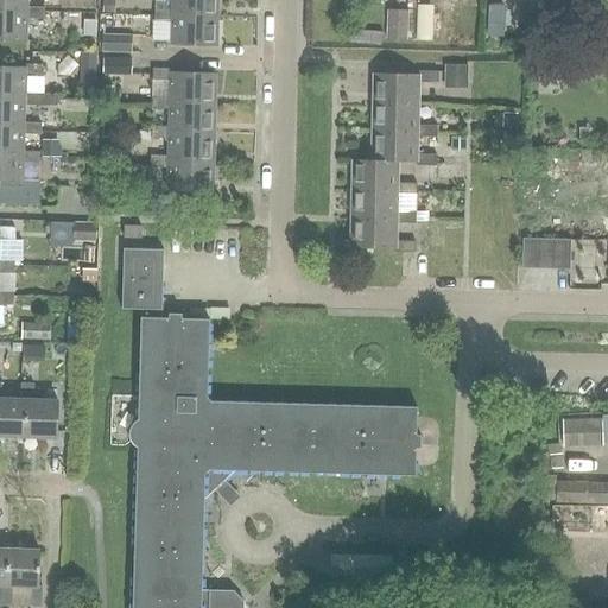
[(0,0),(0,11),(27,12),(27,7),(27,0),(0,0)]
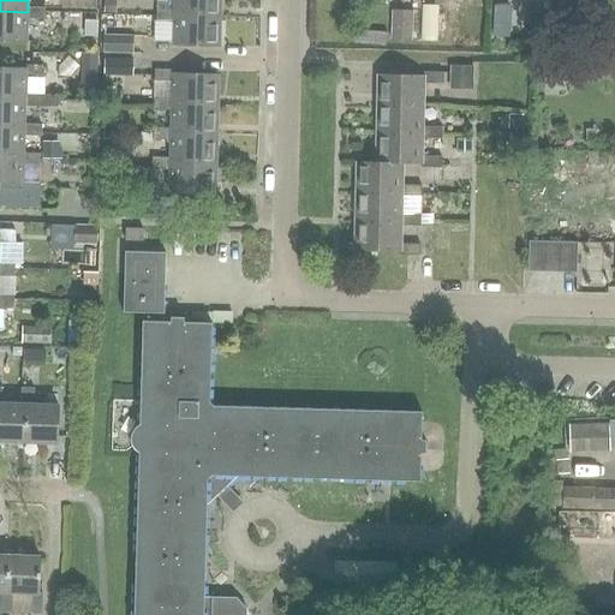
[(111,0),(105,0),(103,13),(117,15),(117,0),(111,0)]
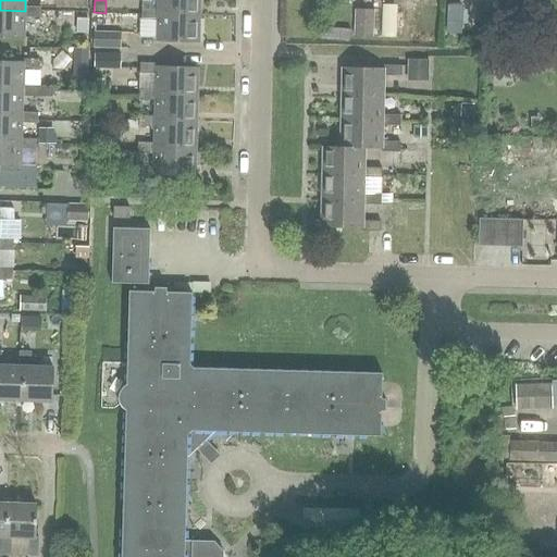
[(158,0),(158,10),(158,14),(200,15),(199,0),(158,0)]
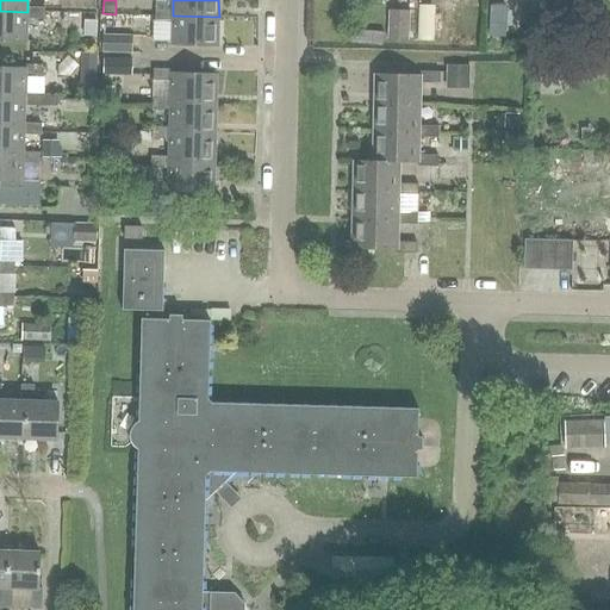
[(435,5),(419,5),(418,41),(434,42),(435,5)]
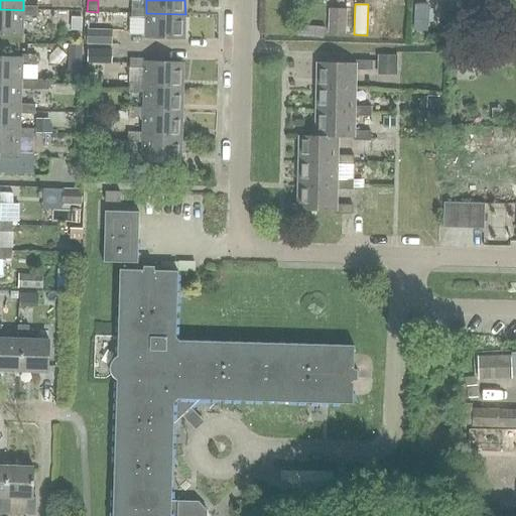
[(0,9),(0,34),(22,35),(23,15),(38,16),(38,7),(23,6),(23,10),(0,9)]
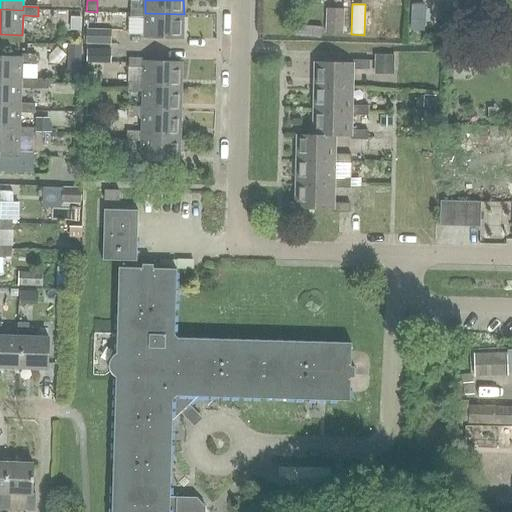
[(131,9),(131,18),(145,18),(144,37),(183,38),(184,14),(145,13),(145,9),(131,9)]
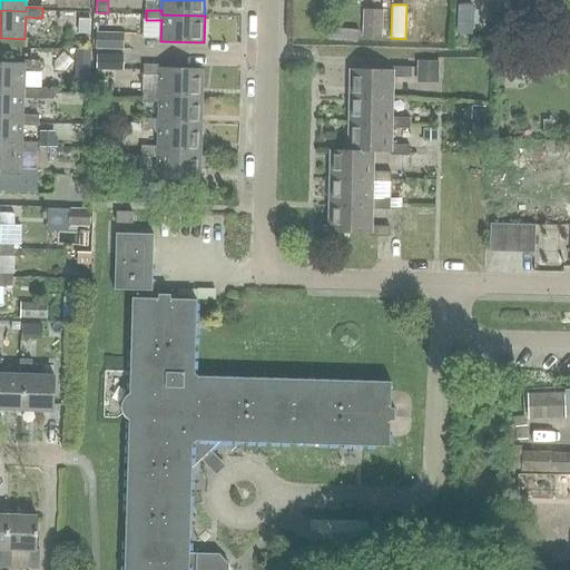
[(382,38),(383,11),(364,10),(363,37),(382,38)]
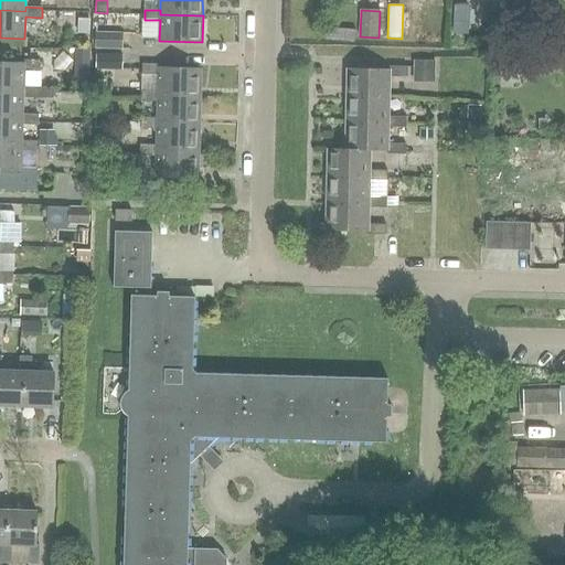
[(123,50),(123,33),(96,33),(95,49),(123,50)]
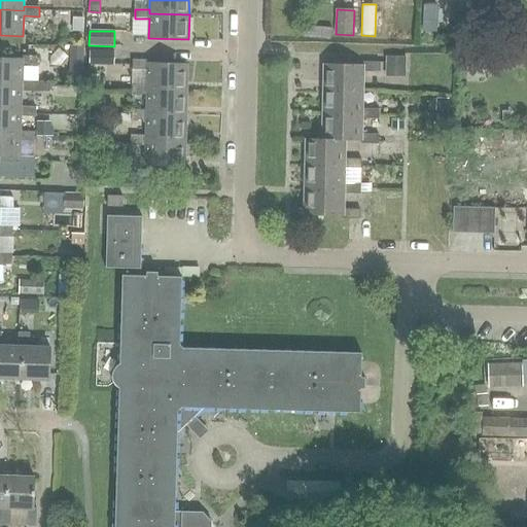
[(68,45),(68,73),(81,74),(82,45),(68,45)]
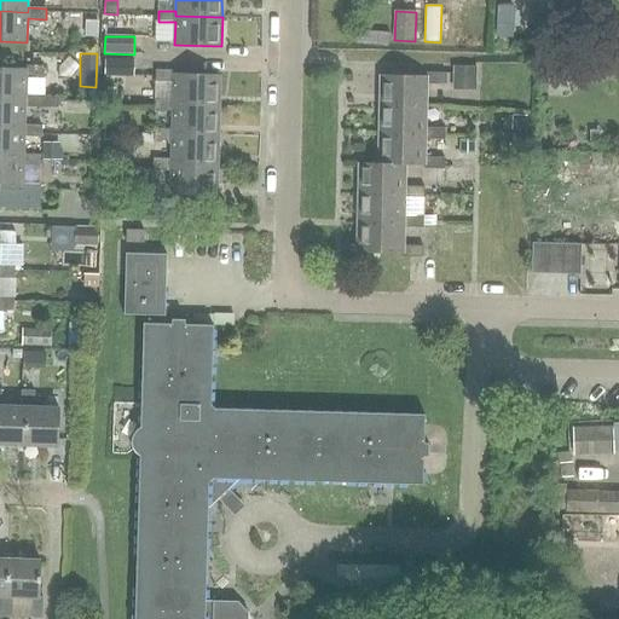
[(106,75),(134,75),(134,62),(106,62),(106,75)]
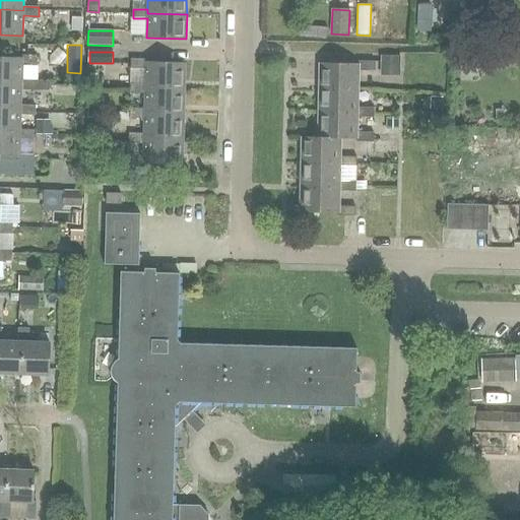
[(381,55),(380,75),(400,76),(400,55),(381,55)]
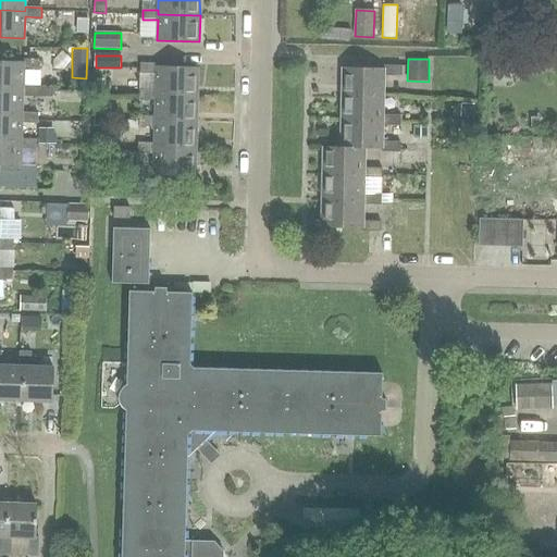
[(23,86),(39,86),(40,61),(24,60),(24,63),(0,62),(0,89),(23,90),(23,86)]
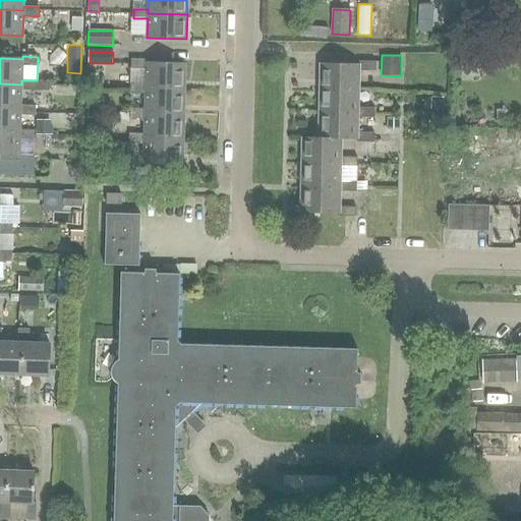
[(132,60),(132,69),(147,69),(147,85),(147,88),(185,89),(185,63),(147,62),(147,60),(132,60)]
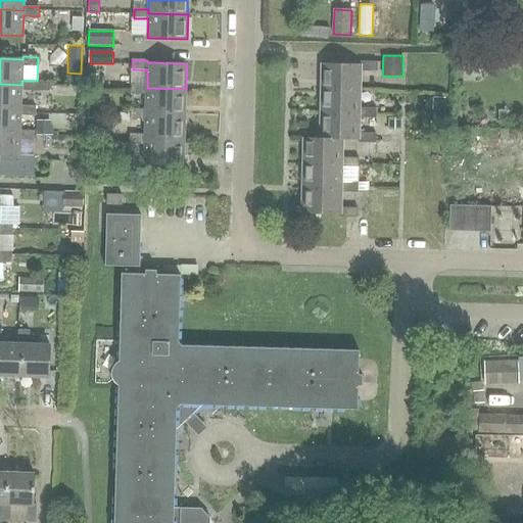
[(320,64),(320,90),(359,91),(360,72),(376,73),(376,63),(360,63),(360,65),(320,64)]
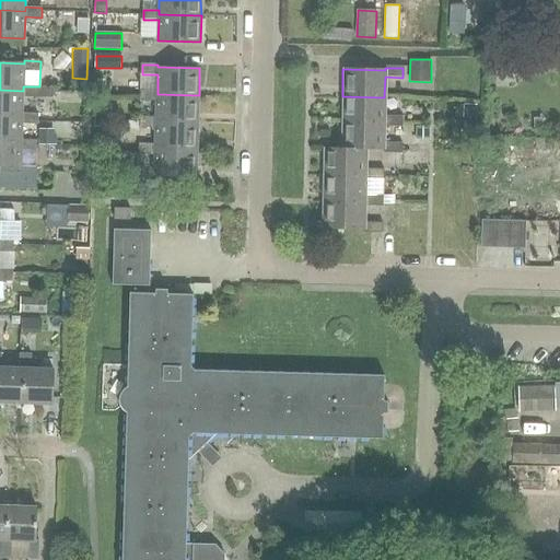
[(53,88),(39,86),(23,86),(23,91),(0,90),(0,117),(23,118),(23,114),(23,97),(53,98),(53,88)]
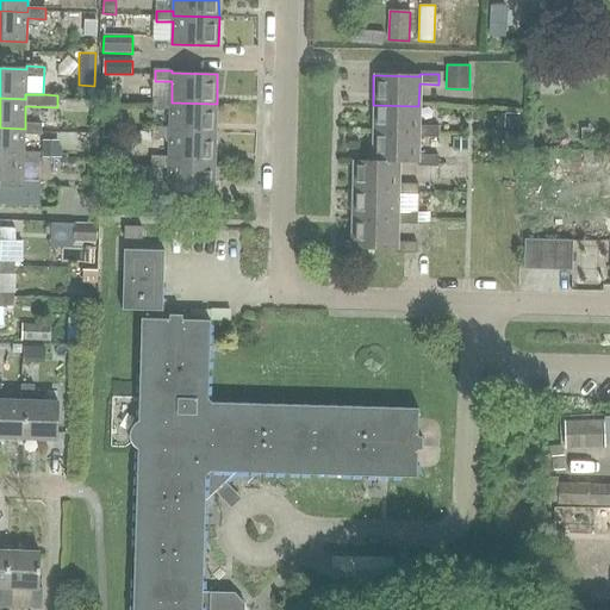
[(154,99),(154,111),(170,111),(170,129),(170,132),(216,134),(217,104),(172,103),(172,100),(154,99)]
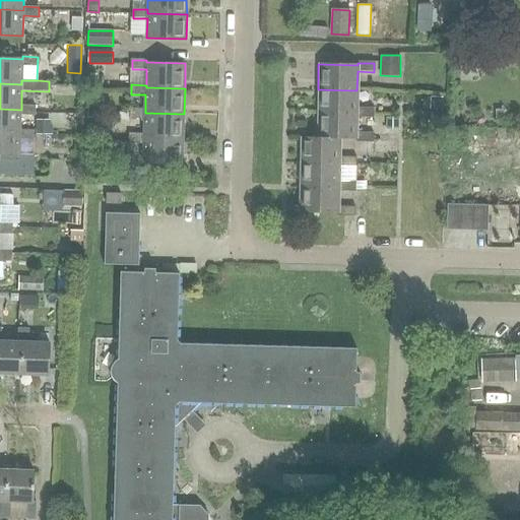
[(318,89),(317,114),(356,115),(356,109),(356,90),(318,89)]
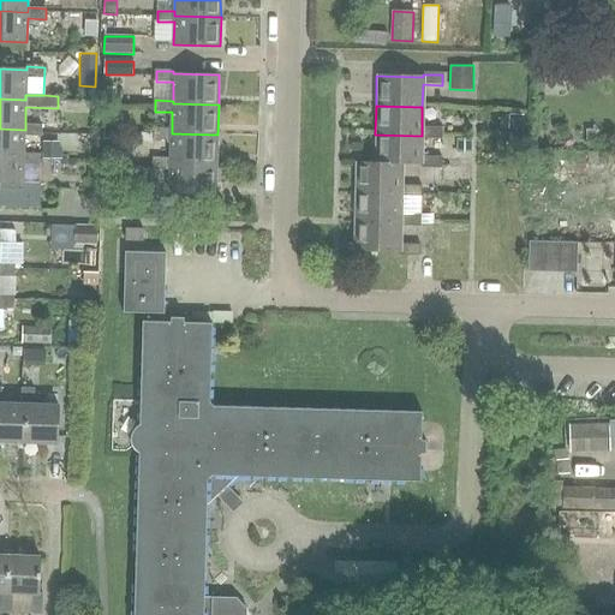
[(523,130),(524,115),(508,115),(508,130),(523,130)]
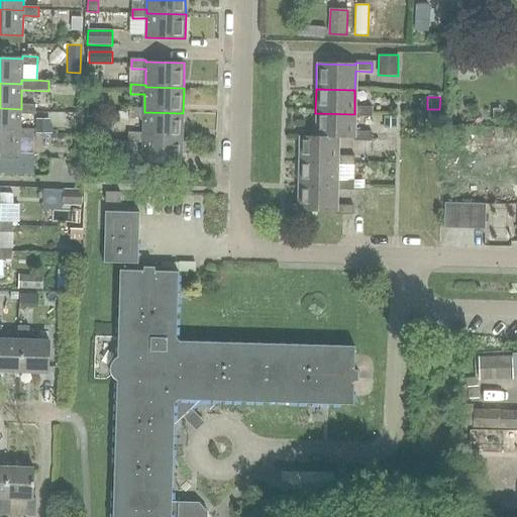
[(0,108),(0,132),(20,133),(21,129),(21,114),(36,114),(36,105),(21,105),(21,109),(0,108)]
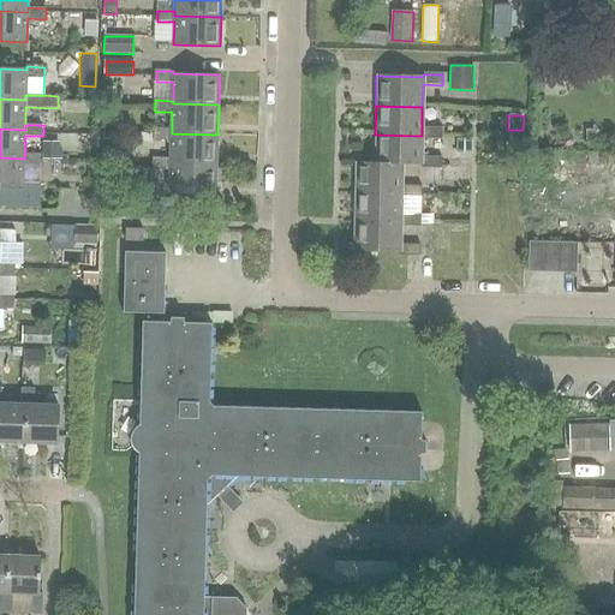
[(375,135),(375,163),(401,165),(421,166),(421,169),(441,169),(441,157),(422,157),(422,141),(442,141),(442,129),(422,129),(422,136),(375,135)]
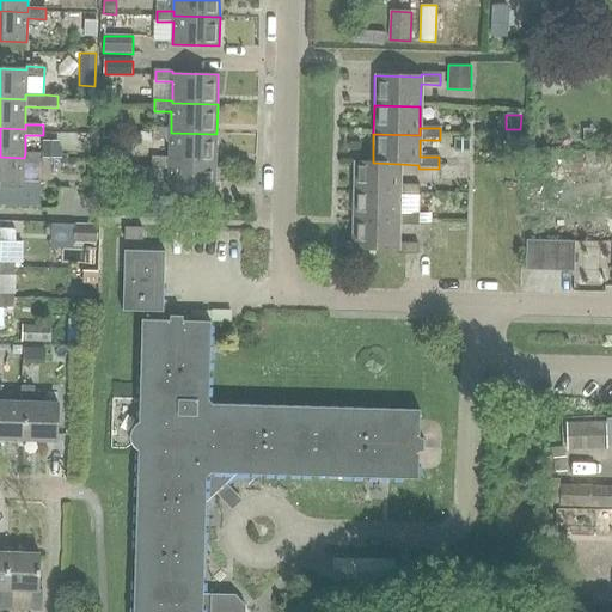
[(153,129),(153,140),(171,141),(170,159),(170,161),(215,163),(216,134),(171,133),(171,129),(153,129)]
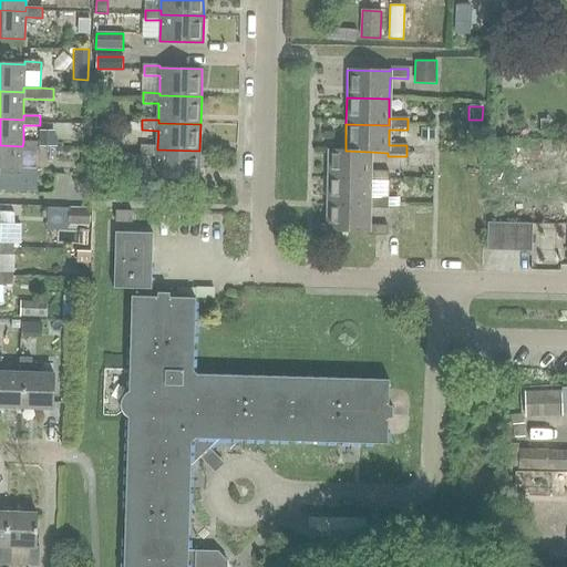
[(421,127),(421,142),(435,142),(435,129),(421,127)]
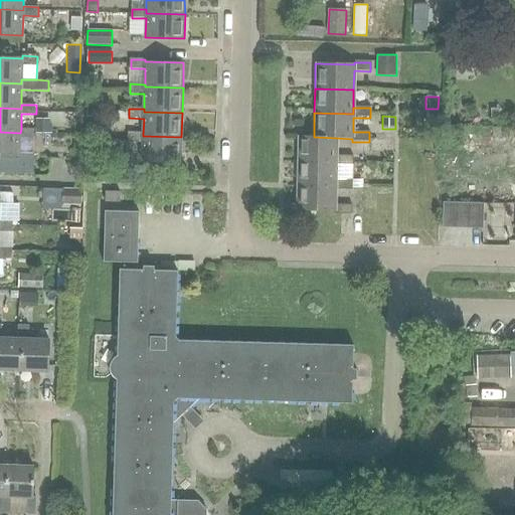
[(36,119),(36,134),(49,134),(50,119),(36,119)]
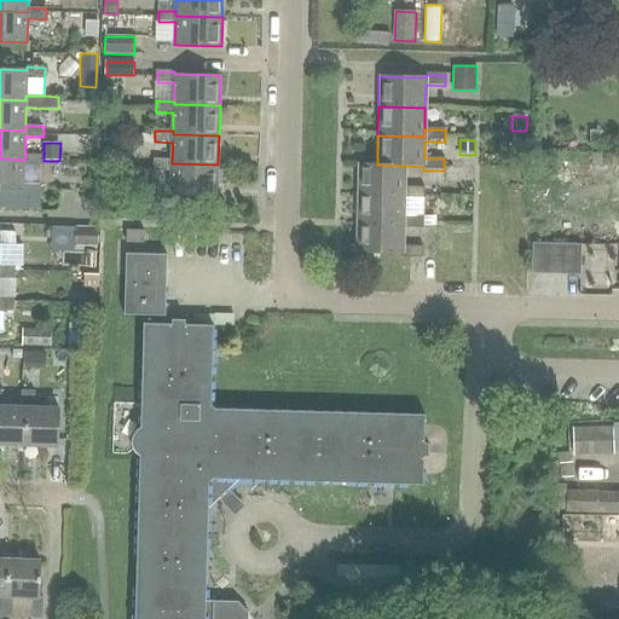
[(527,162),(527,144),(510,144),(510,162),(527,162)]
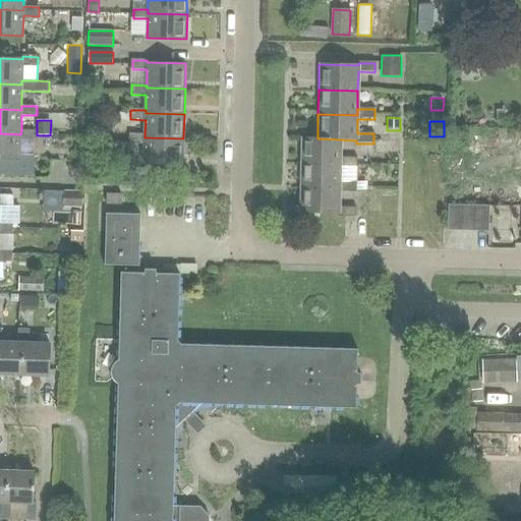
[(88,124),(88,137),(100,137),(100,124),(88,124)]
